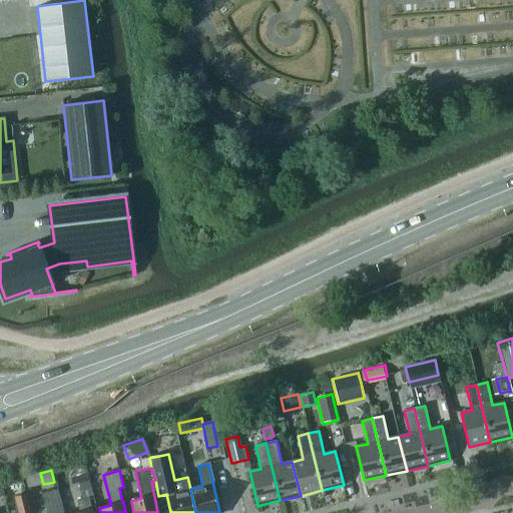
[(88,498),(92,497),(88,480),(77,482),(81,499),(88,498)]
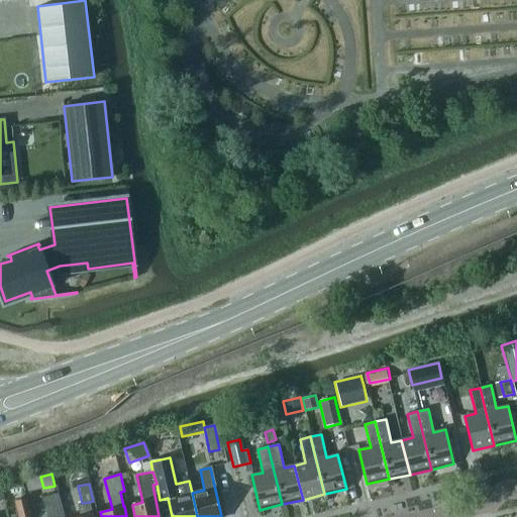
[(64,516),(58,493),(41,498),(46,516),(64,516)]
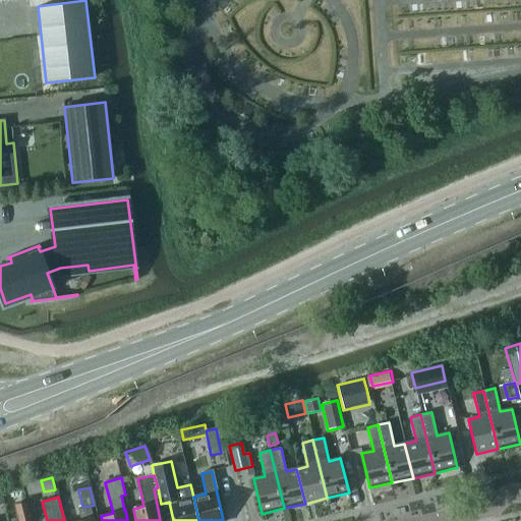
[(18,520),(31,520),(26,502),(14,505),(18,520)]
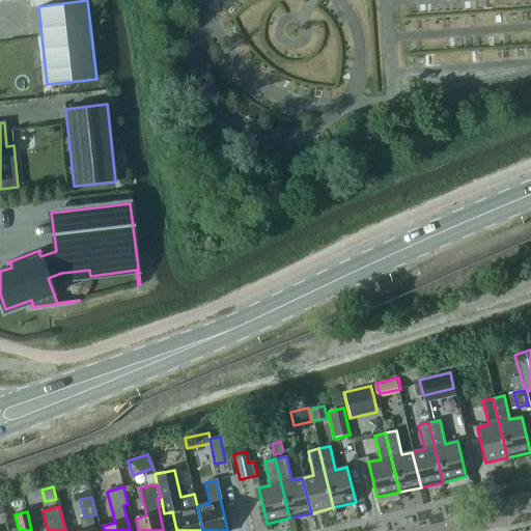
[(81,530),(95,530),(95,528),(94,528),(91,515),(84,516),(79,519),(82,530),(81,530)]
